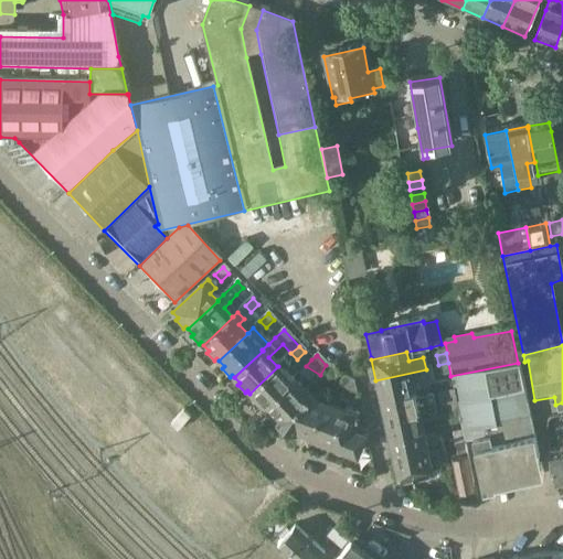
[(278,366),(250,394),(254,399),(252,401),(261,409),(263,407),(265,409),(294,383),(284,372),(289,367),(283,361),(277,366),(278,366)]
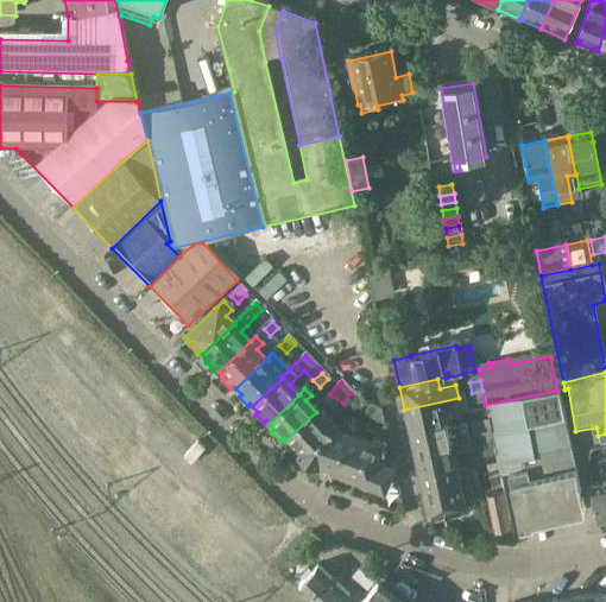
[(485,406),(485,405),(483,391),(472,393),(474,409),(485,406)]
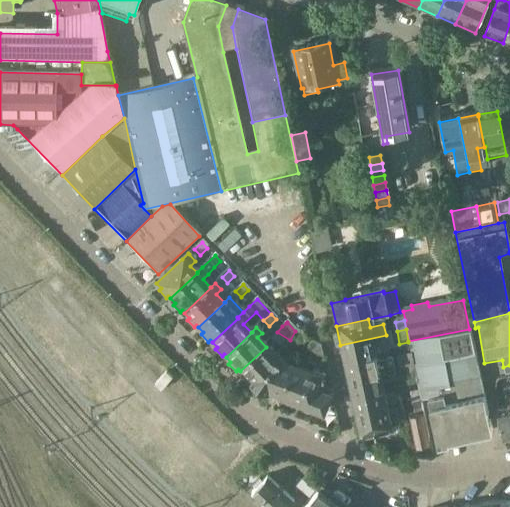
[(295,331),(290,340),(298,344),(302,334),(295,331)]
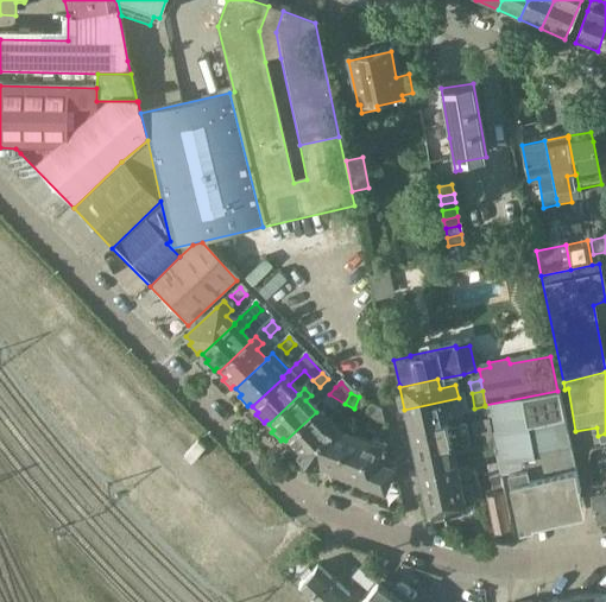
[(502,490),(509,528),(510,533),(534,528),(532,526),(584,515),(574,470),(557,394),(486,409),(487,420),(491,436),(493,448),(494,456),(497,469),(502,490)]
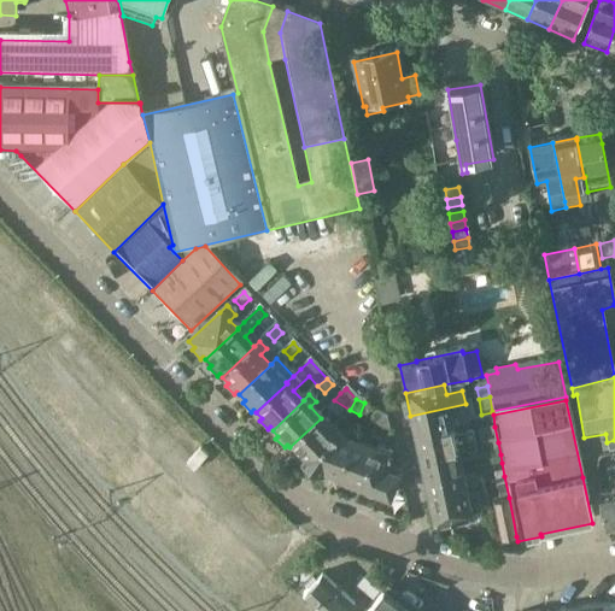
[(466,404),(410,416),(415,436),(454,428),(469,426),(466,404)]
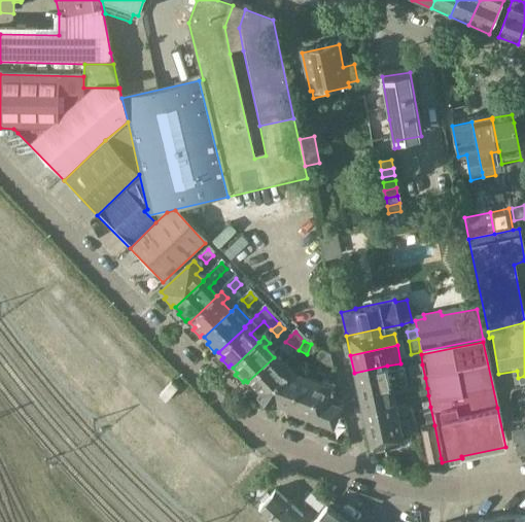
[(319,353),(314,363),(321,367),(326,356),(319,353)]
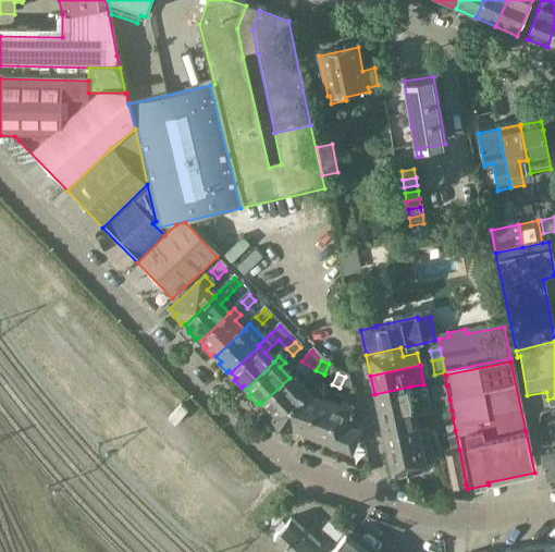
[(345,377),(340,388),(350,393),(347,378),(345,377)]
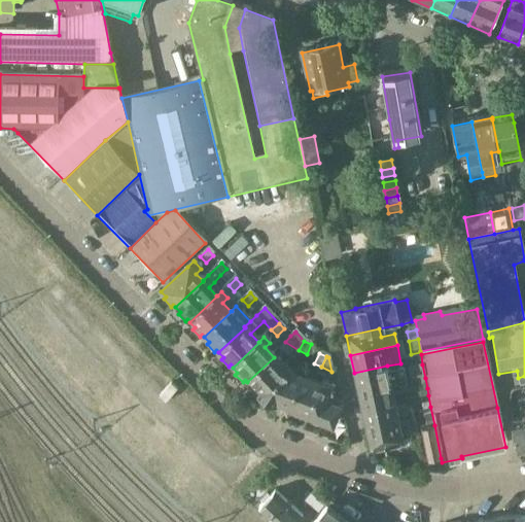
[(274,357),(247,382),(255,392),(254,394),(265,401),(286,368),(278,362),(274,357)]
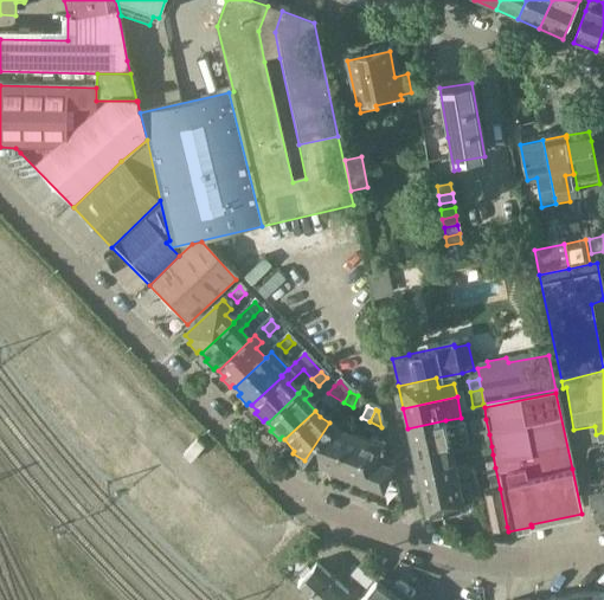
[(479,436),(489,434),(486,419),(467,423),(469,438),(479,436)]
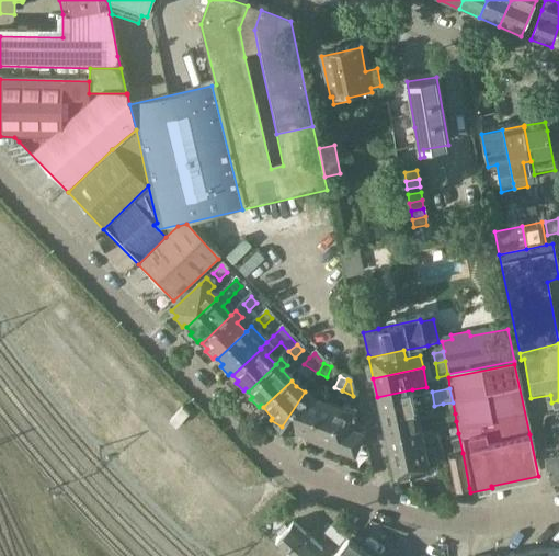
[(381,417),(431,407),(429,395),(414,398),(412,389),(377,397),(381,417)]
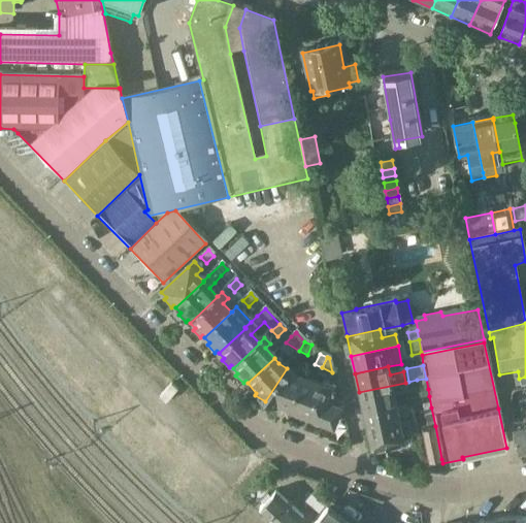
[(287,368),(265,401),(274,409),(276,405),(289,411),(302,377),(296,374),(287,368)]
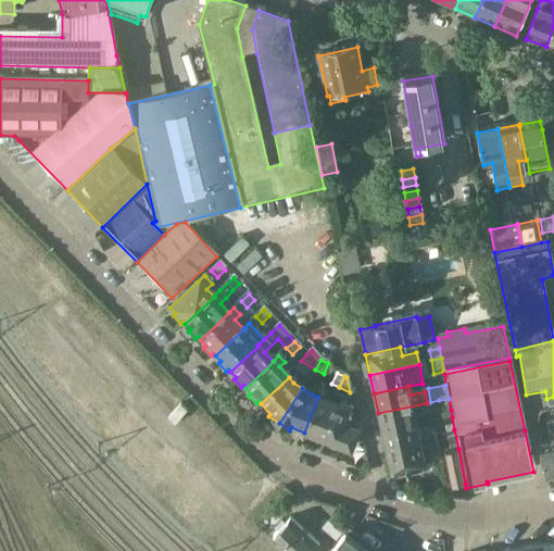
[(318,397),(304,433),(307,434),(305,437),(316,441),(317,438),(324,441),(339,405),(318,397)]
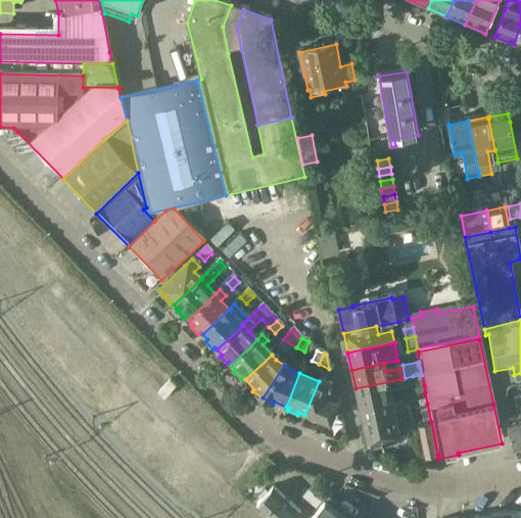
[(424,385),(422,375),(413,376),(415,387),(424,385)]
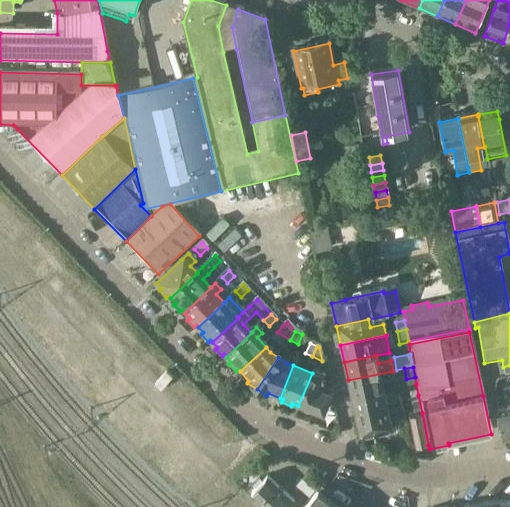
[(396,382),(393,371),(348,380),(352,399),(384,392),(383,385),(396,382)]
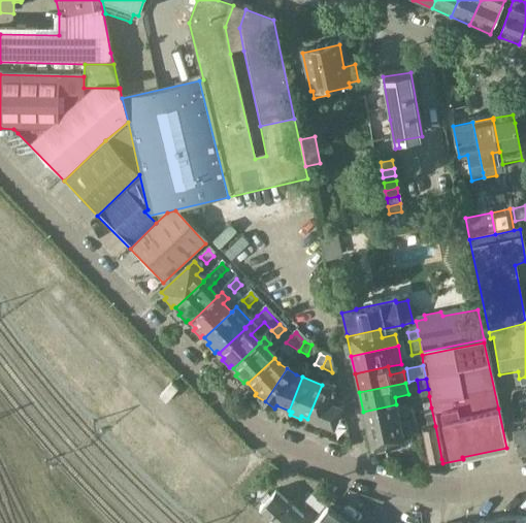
[(322,385),(307,419),(310,420),(309,422),(320,426),(321,424),(332,428),(340,410),(338,409),(339,405),(339,403),(330,400),(334,390),(322,385)]
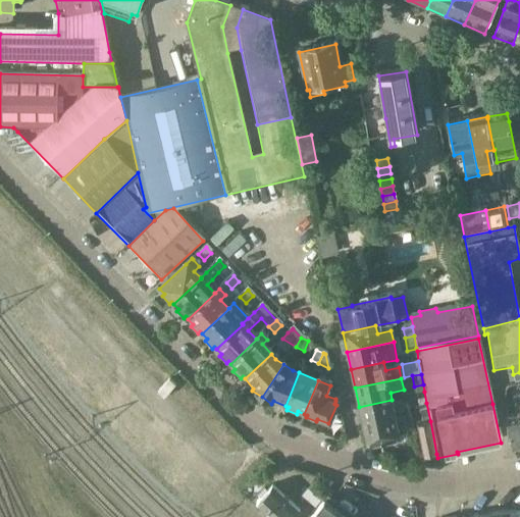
[(359,407),(363,425),(409,415),(407,405),(394,407),(392,400),(359,407)]
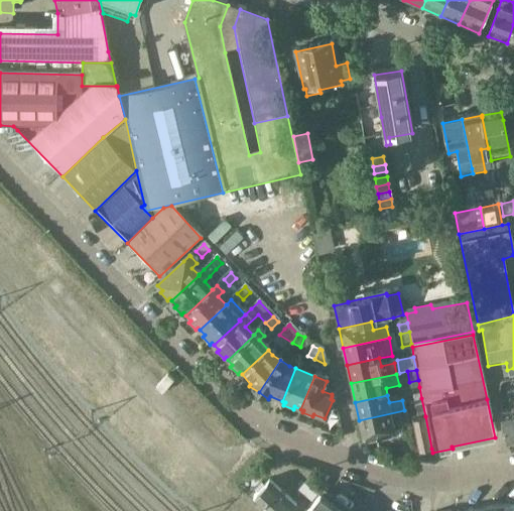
[(506,446),(513,444),(513,395),(506,397),(510,414),(501,416),(506,446)]
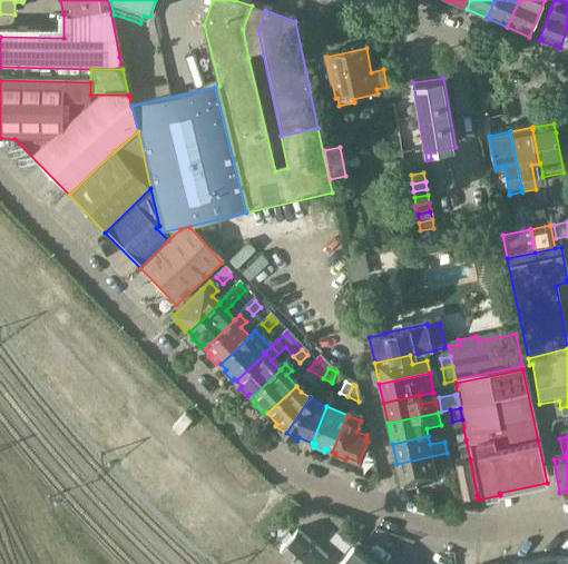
[(456,442),(460,462),(470,459),(466,439),(456,442)]
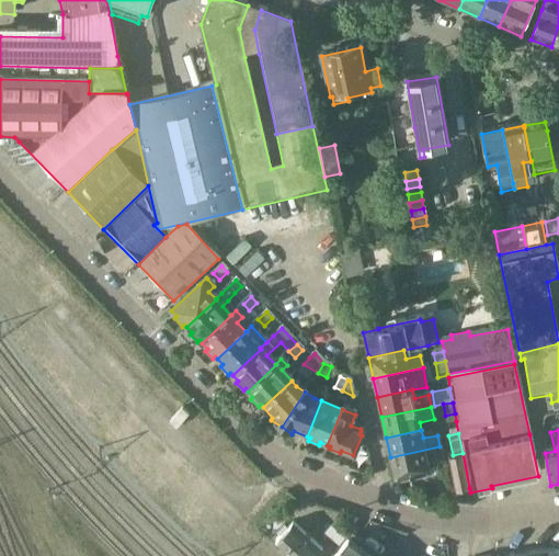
[(444,469),(440,446),(390,457),(396,485),(429,478),(428,469),(437,467),(438,472),(444,469)]
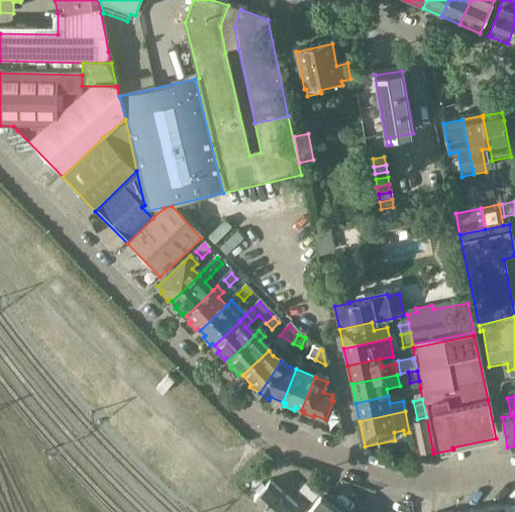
[(426,417),(417,419),(412,420),(418,451),(432,449),(426,417)]
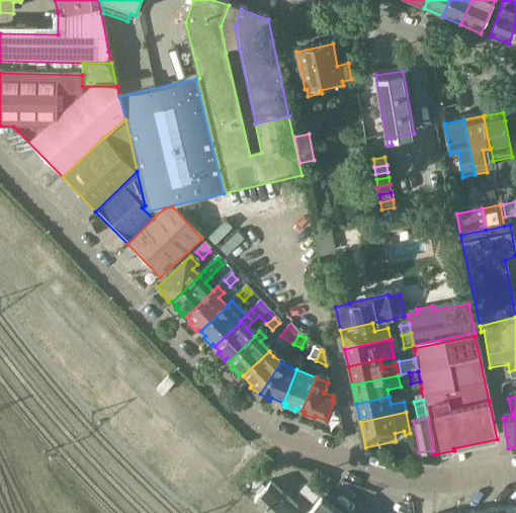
[(317,497),(323,488),(309,478),(302,487),(317,497)]
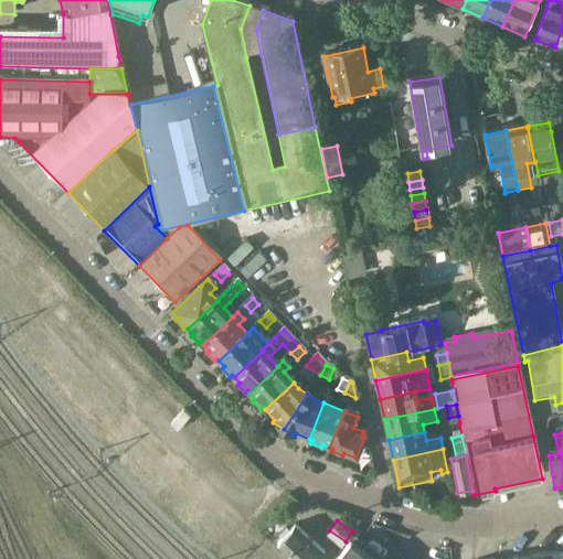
[(279,539),(275,546),(288,558),(317,558),(321,554),(291,527),(286,533),(283,529),(276,537),(279,539)]
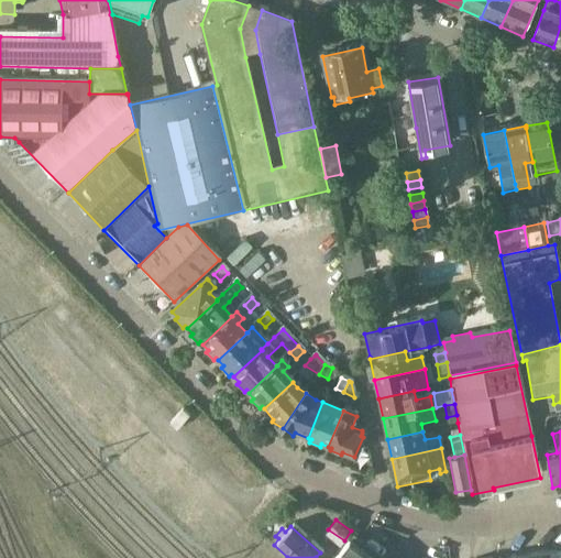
[(344,547),(336,557),(371,557),(356,547),(349,540),(344,547)]
